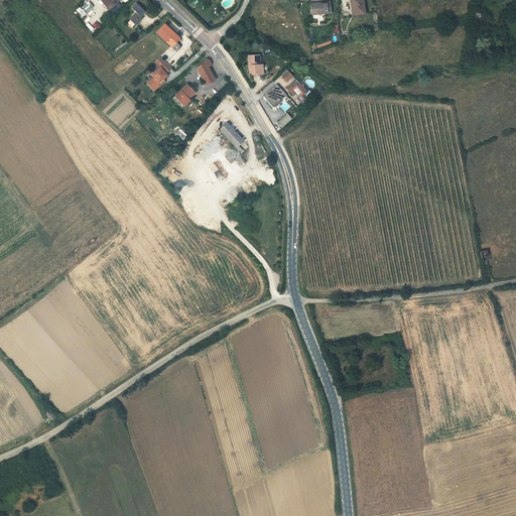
[(136,22),(143,15),(141,12),(146,7),(138,0),(136,0),(132,3),(137,8),(130,15),(136,22)]
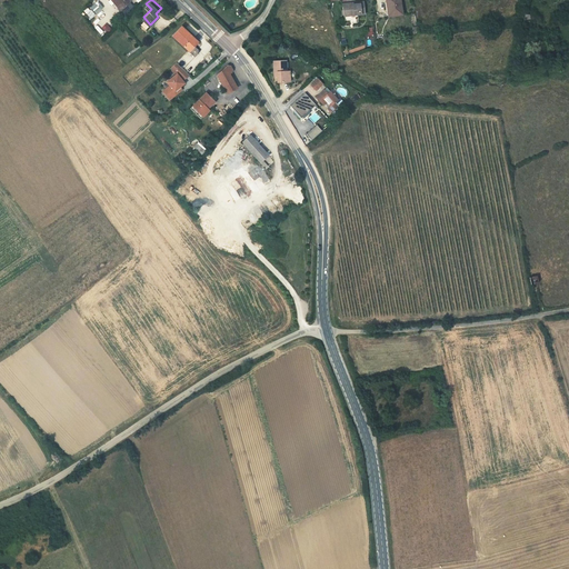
[(382,0),(387,16),(400,13),(397,0),(382,0)]
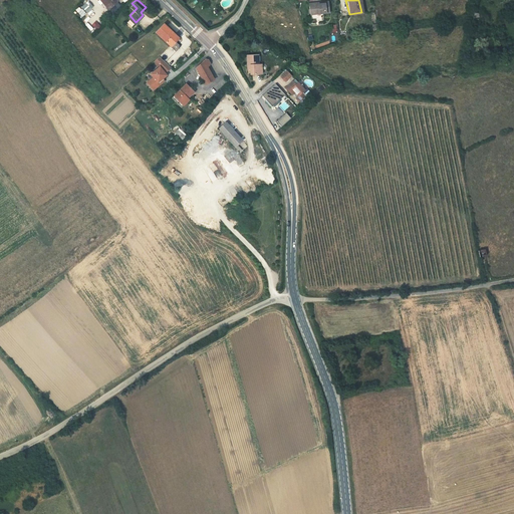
[(88,1),(76,10),(81,17),(93,8),(88,1)]
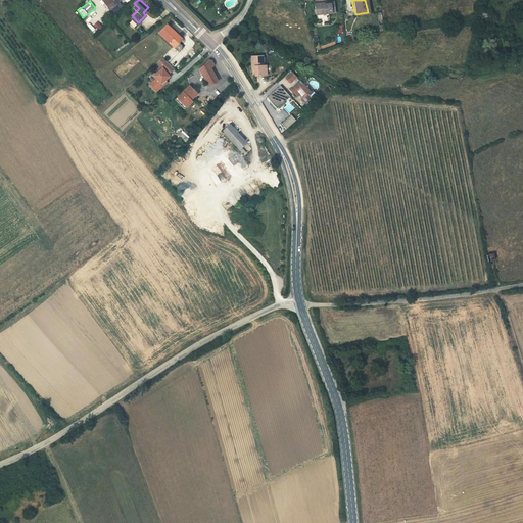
[(311,1),(311,13),(330,14),(330,1),(311,1)]
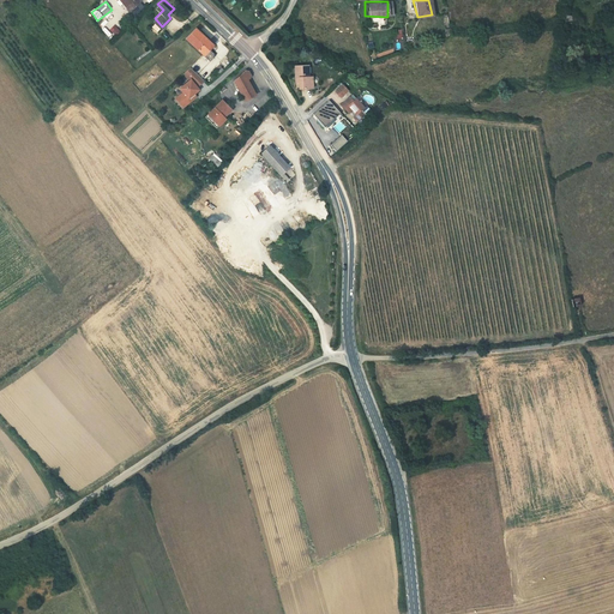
[(115,36),(120,31),(114,25),(109,30),(115,36)]
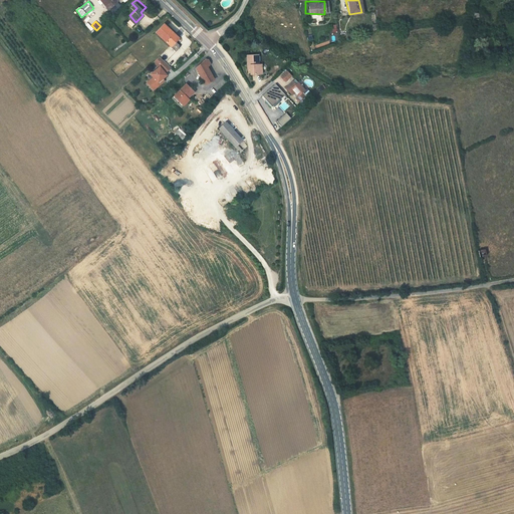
[(179,39),(181,37),(165,21),(156,28),(170,43),(175,39),(177,37),(179,39)]
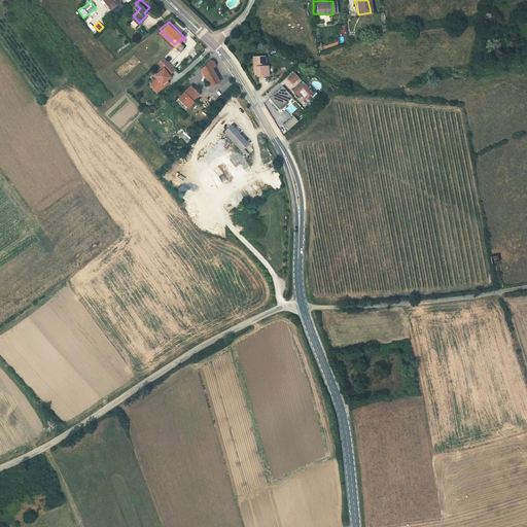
[(179,48),(184,44),(179,40),(174,44),(179,48)]
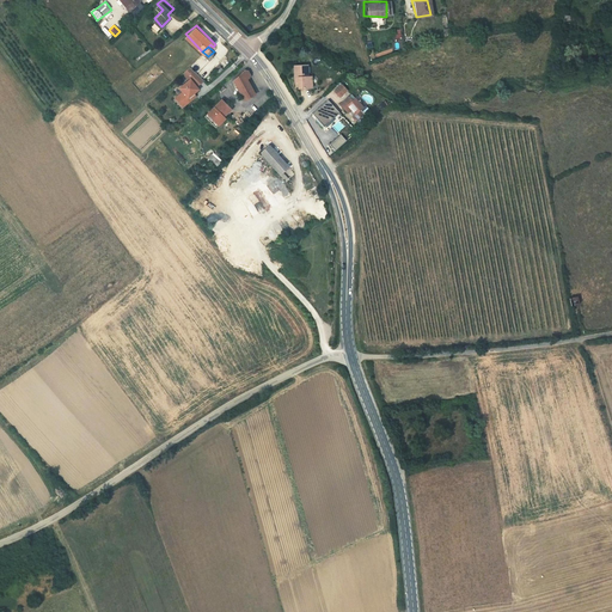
[(297,84),(298,86),(312,86),(312,74),(307,75),(307,62),(291,63),(292,78),(297,78),(297,84)]
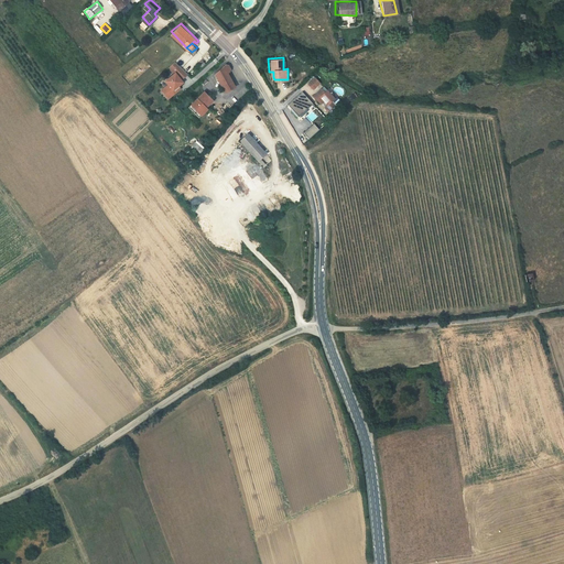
[(179,64),(174,60),(169,64),(174,69),(179,64)]
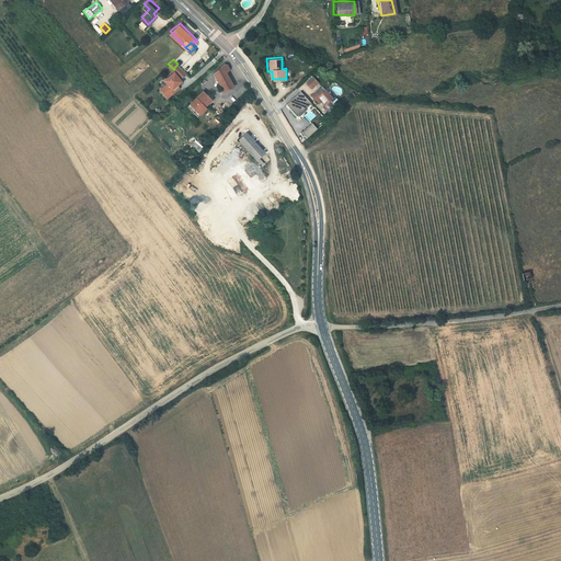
[(221,66),(219,66),(209,77),(221,93),(230,88),(221,75),(225,72),(225,69),(221,66)]
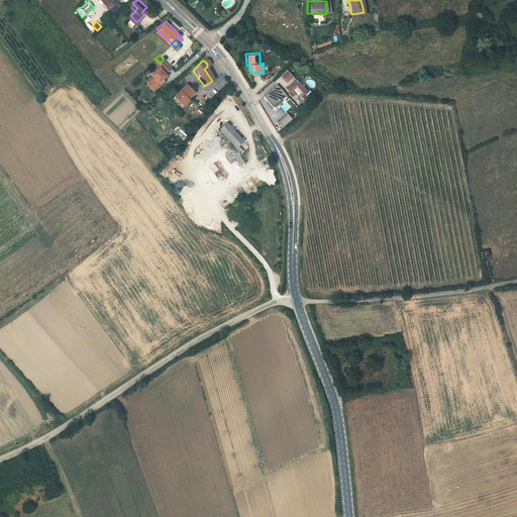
[(167,71),(160,64),(150,72),(153,76),(147,81),(154,89),(164,80),(163,78),(158,83),(156,81),(167,71)]
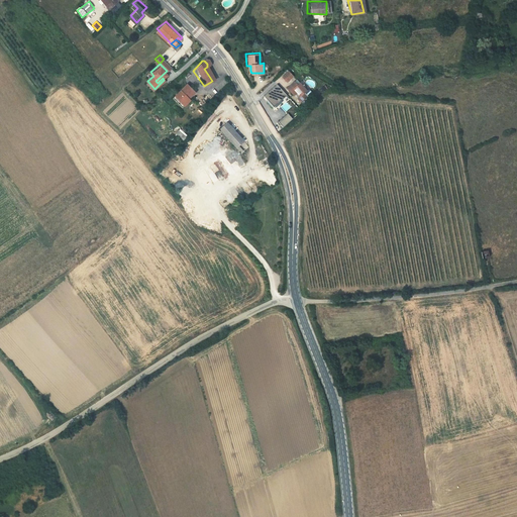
[(289,69),(283,74),(287,79),(293,73),(289,69)]
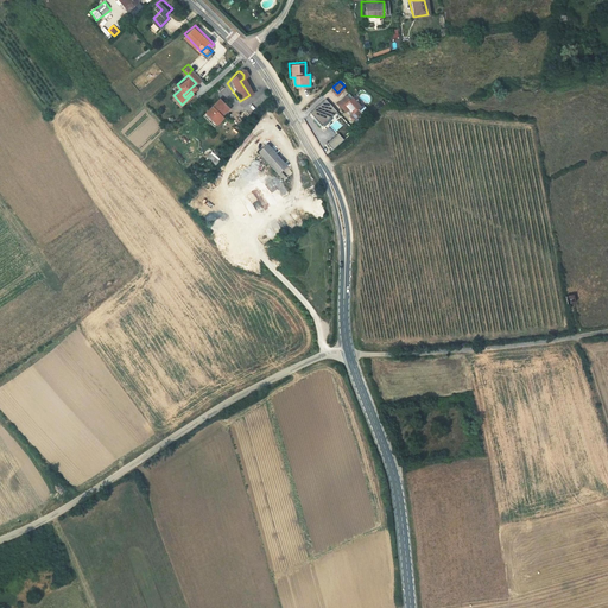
[(225,102),(215,92),(198,108),(206,116),(215,107),(217,109),(225,102)]
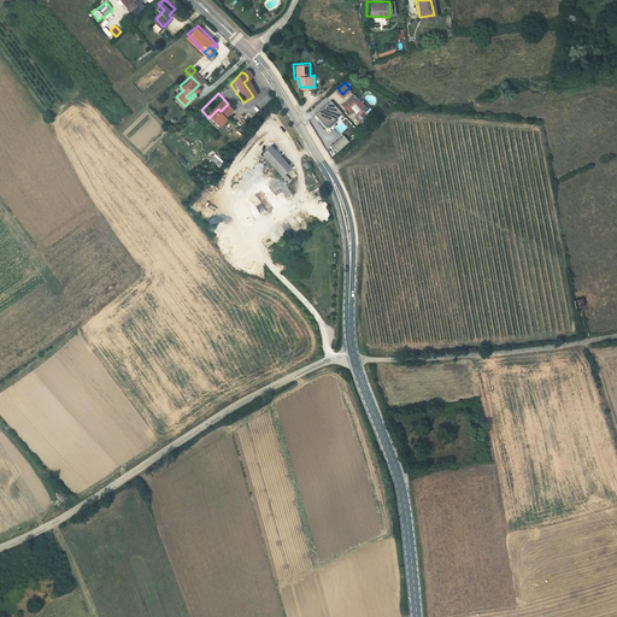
[(363,109),(365,105),(357,94),(353,97),(351,93),(342,100),(350,109),(353,106),(358,111),(357,113),(360,118),(366,112),(363,109)]
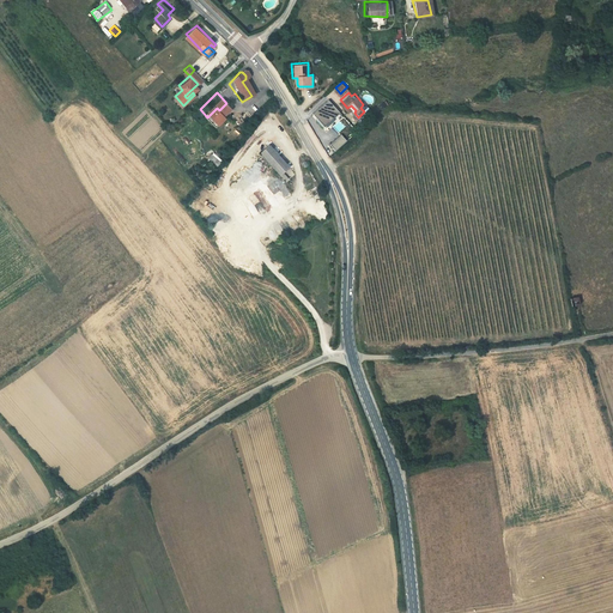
[(328,98),(313,113),(323,123),(339,109),(328,98)]
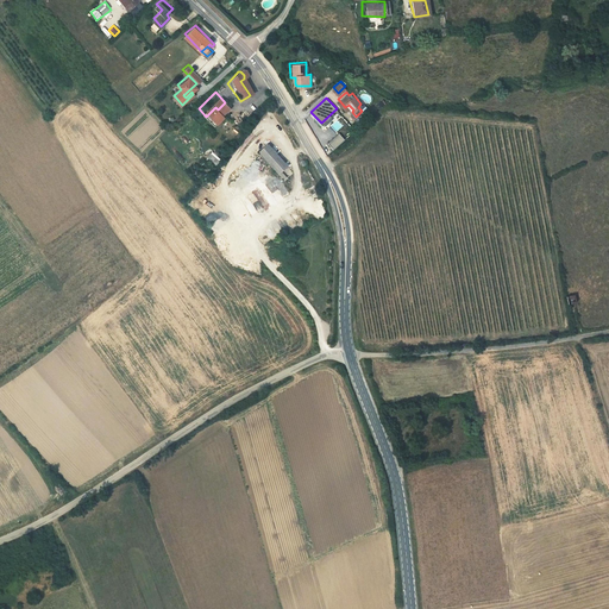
[(333,150),(345,140),(339,135),(328,143),(333,150)]
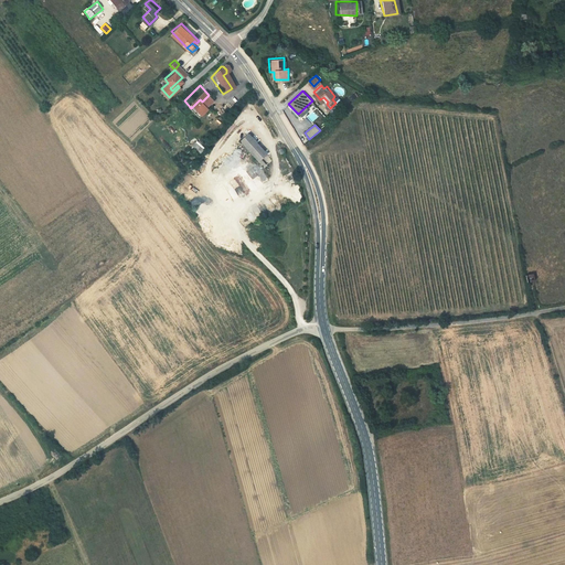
[(248,130),(240,139),(259,160),(268,151),(248,130)]
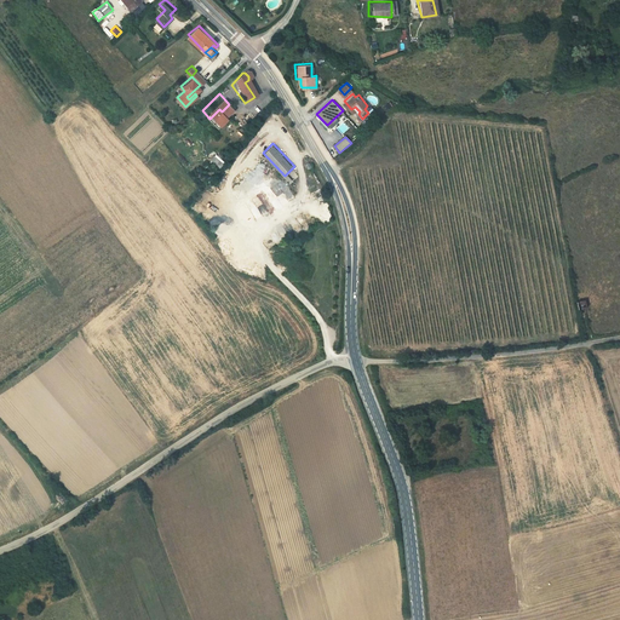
[(586,309),(585,299),(577,302),(578,310),(586,309)]
